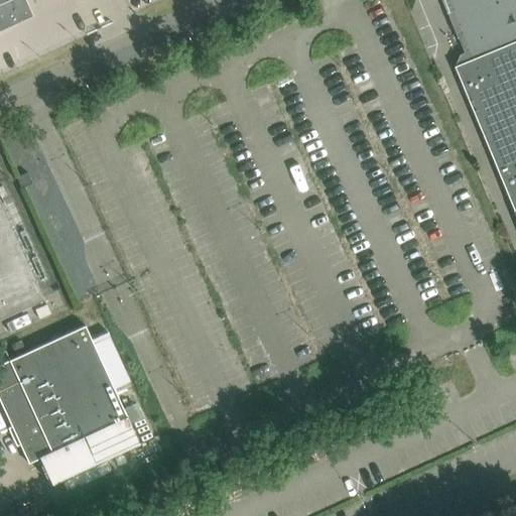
[(0,0),(0,29),(31,16),(24,0),(0,0)]
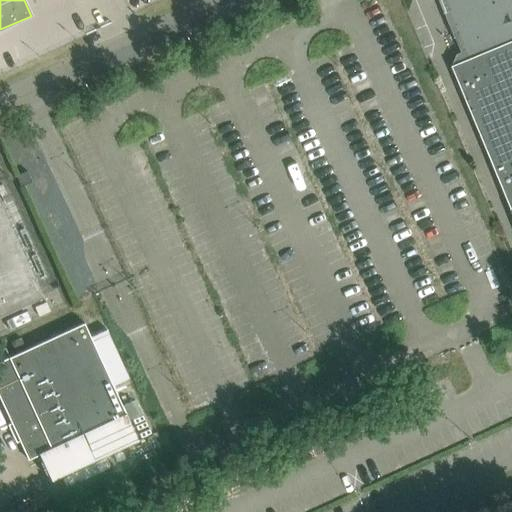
[(511,0),(440,0),(465,60),(452,65),(511,210),(511,0)]
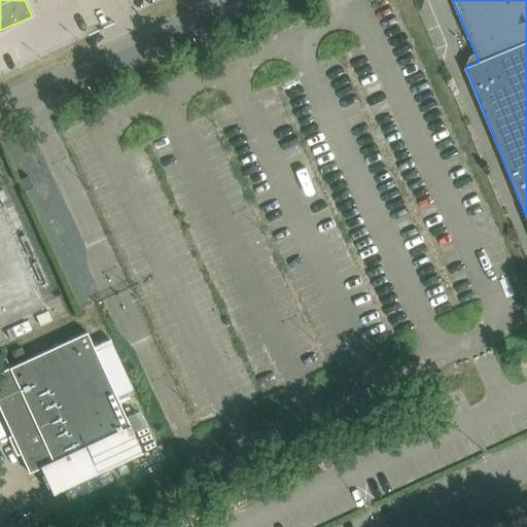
[(16,181),(22,192),(33,187),(28,176),(16,181)]
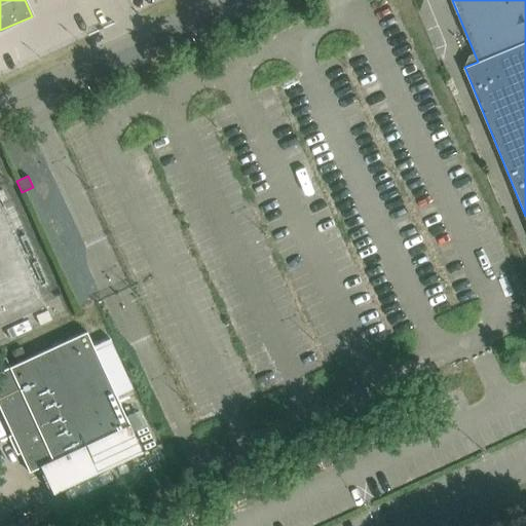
[(0,326),(44,305),(0,209),(0,326)]
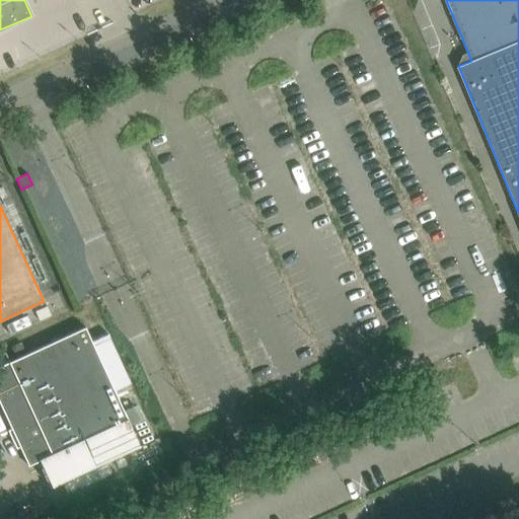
[(0,366),(0,404),(28,466),(40,461),(52,487),(139,446),(83,326),(0,366)]
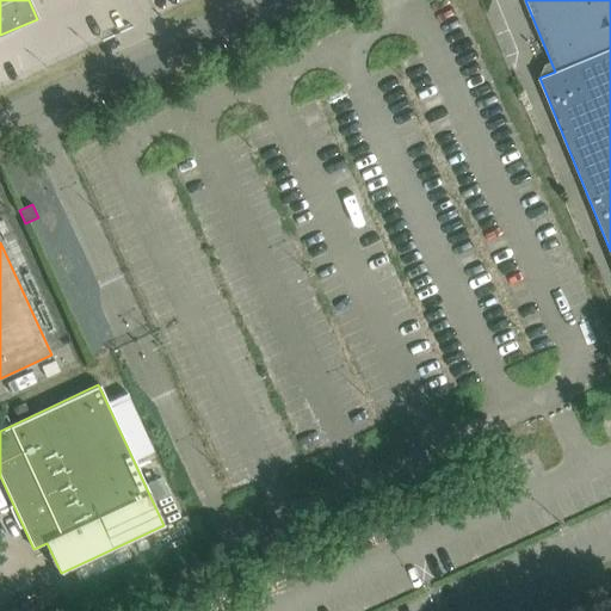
[(12,408),(17,420),(29,414),(24,403),(12,408)]
